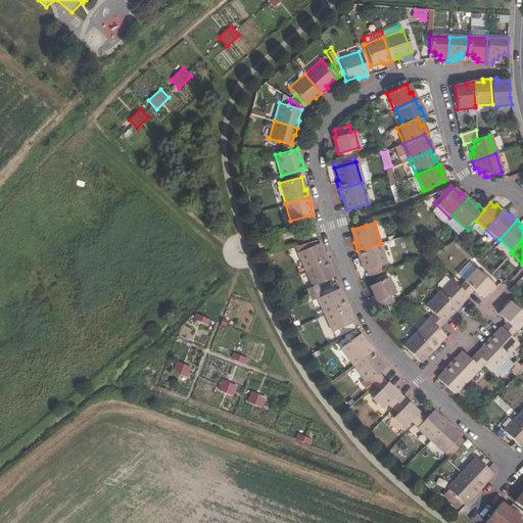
[(315,240),(295,245),(298,250),(316,243),(315,240)]
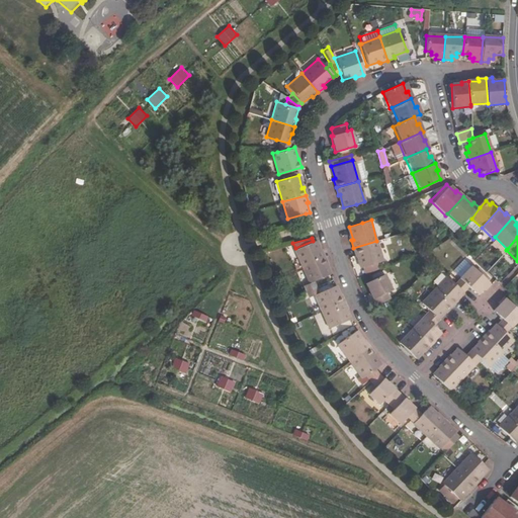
[(303,265),(325,256),(322,249),(321,249),(317,240),(314,241),(313,241),(295,248),(303,265)]
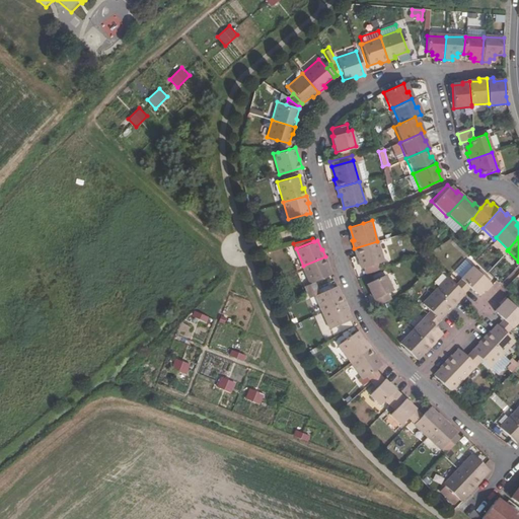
[(354,248),(356,255),(357,256),(358,256),(362,269),(378,265),(383,263),(377,241),(354,248)]
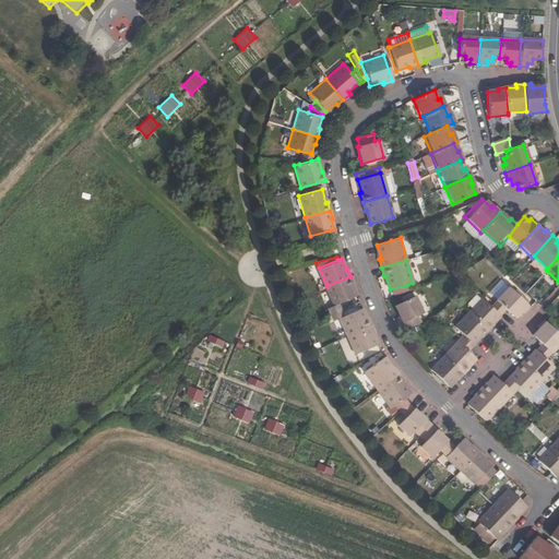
[(326,286),(334,304),(335,304),(357,294),(353,284),(354,283),(351,276),(326,286)]
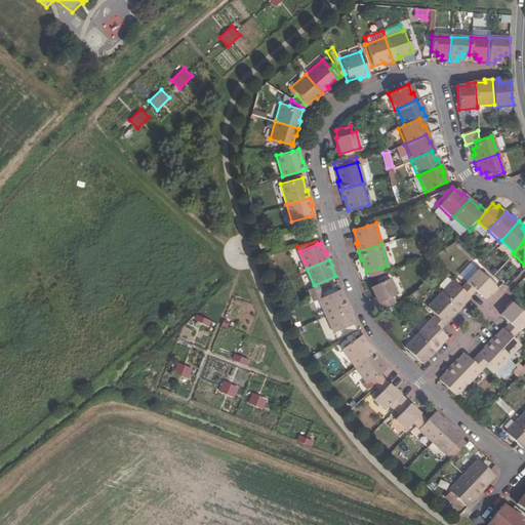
[(366,272),(368,279),(384,273),(382,268),(366,272)]
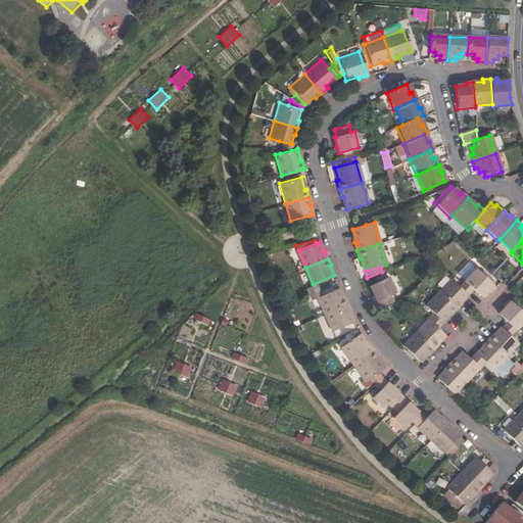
[(462,283),(472,292),(474,289),(483,297),(489,291),(490,292),(496,287),(476,268),(462,283)]
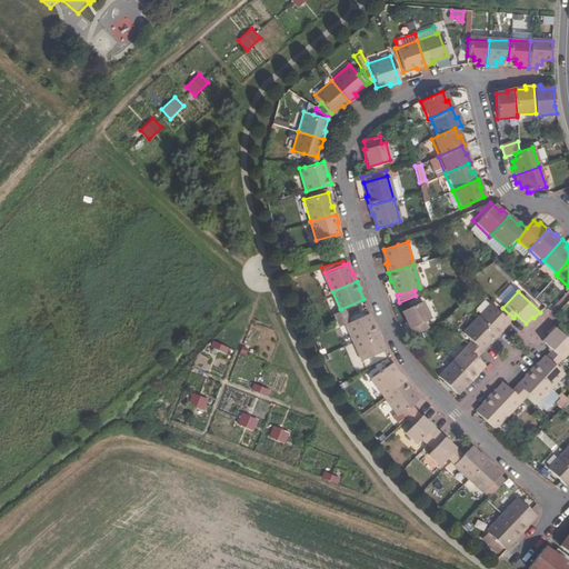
[(401,311),(413,336),(427,329),(428,328),(426,321),(431,319),(422,301),(401,311)]
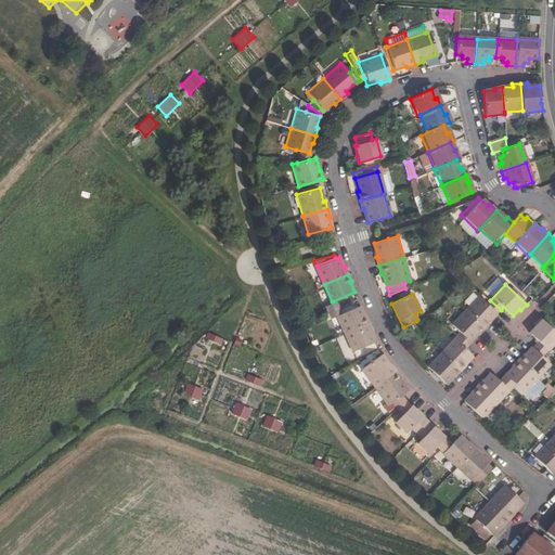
[(466,310),(486,328),(491,323),(490,322),(498,312),(479,296),(466,310)]
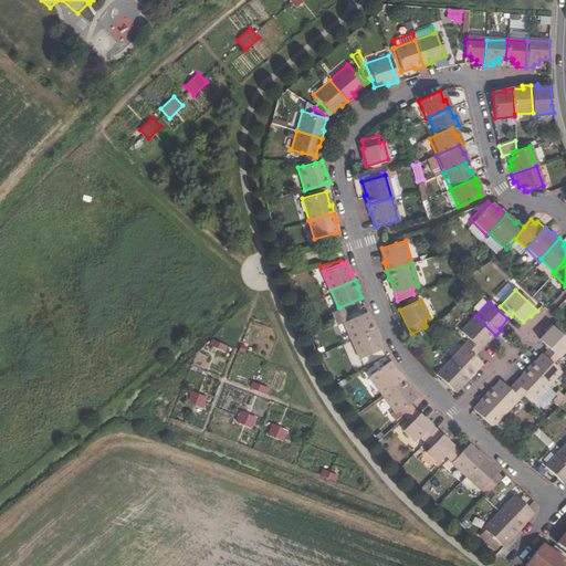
[(328,312),(332,317),(343,313),(339,307),(338,307),(328,312)]
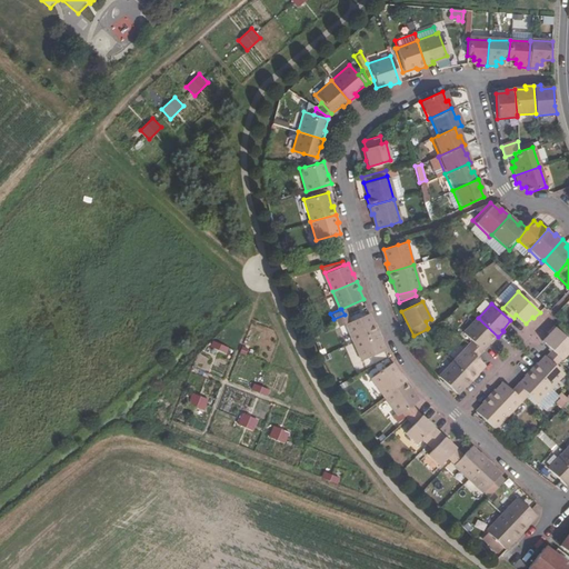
[(346,322),(353,340),(379,330),(376,322),(373,323),(368,312),(347,321),(346,322)]
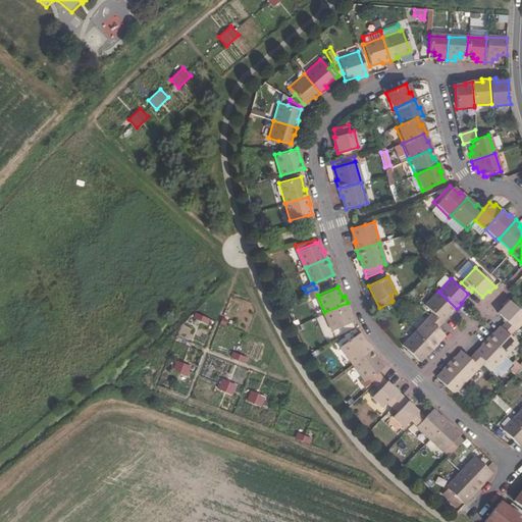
[(309,299),(317,296),(318,295),(316,289),(306,293),(309,299)]
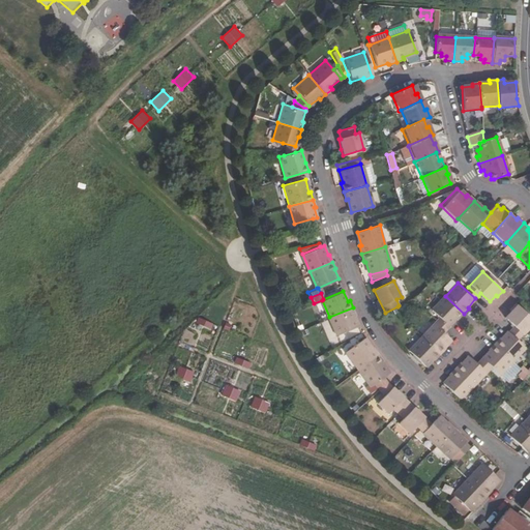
[(437,314),(449,325),(457,318),(458,320),(464,314),(445,296),(432,310),(437,314)]
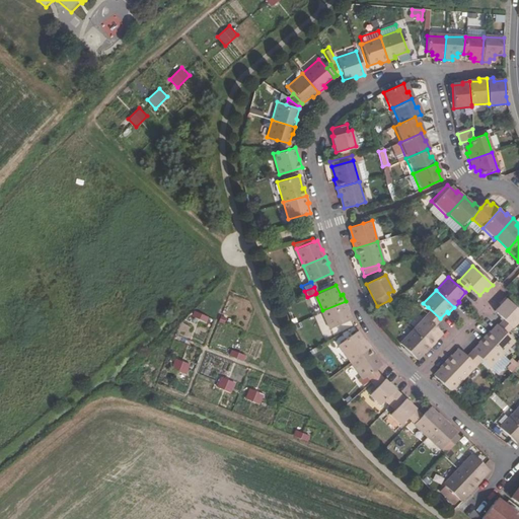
[(518,321),(518,309),(506,297),(500,303),(501,304),(495,311),(503,319),(511,326),(513,327),(518,321)]
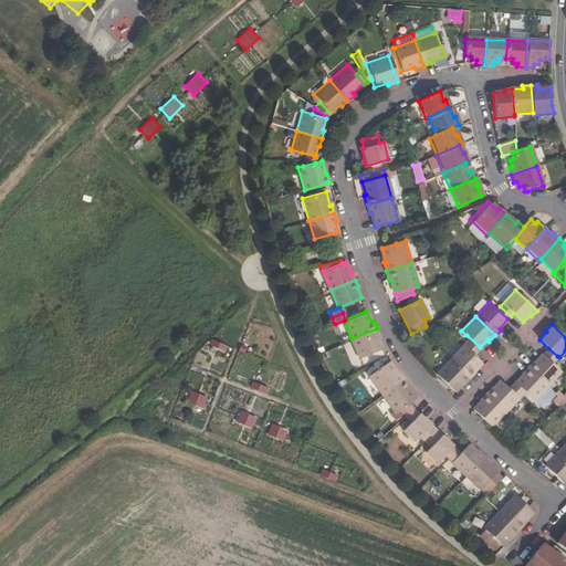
[(377,328),(352,338),(359,356),(383,347),(378,337),(380,336),(377,328)]
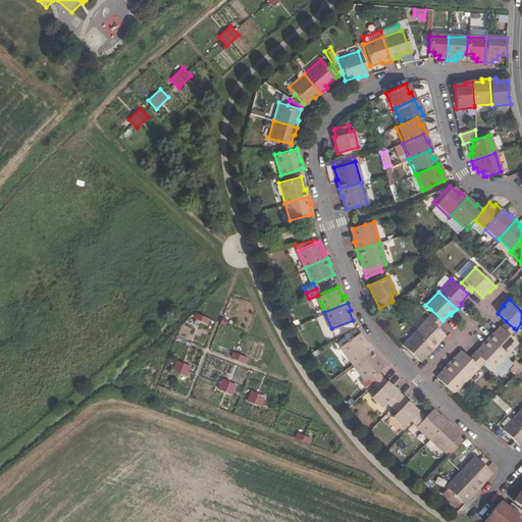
[(428,312),(440,323),(442,320),(430,309),(428,312)]
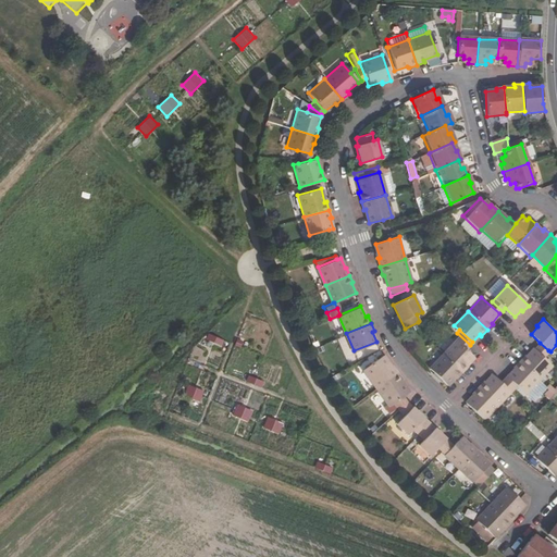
[(458,341),(467,348),(470,345),(457,333),(453,337),(458,341)]
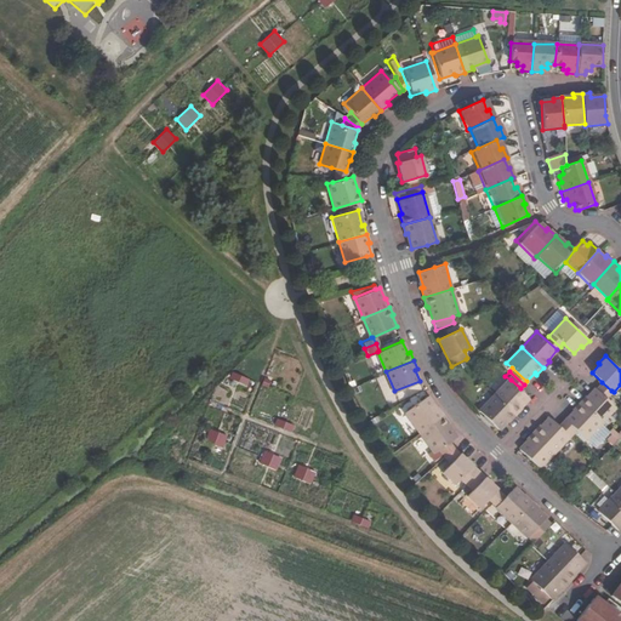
[(249,385),(251,379),(232,372),(229,380),(249,385)]
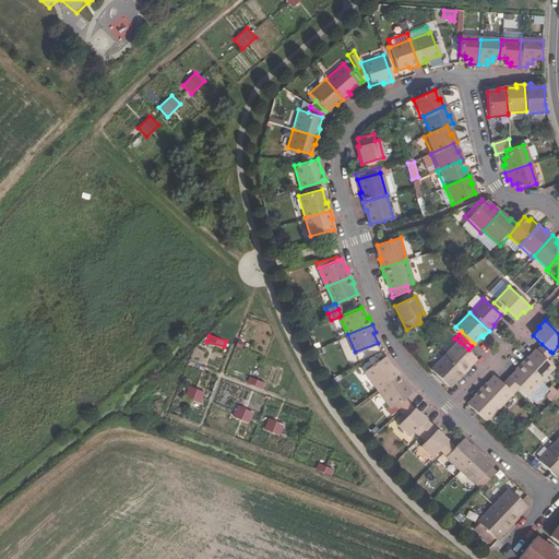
[(445,355),(465,373),(471,368),(470,367),(477,358),(468,349),(460,342),(445,355)]
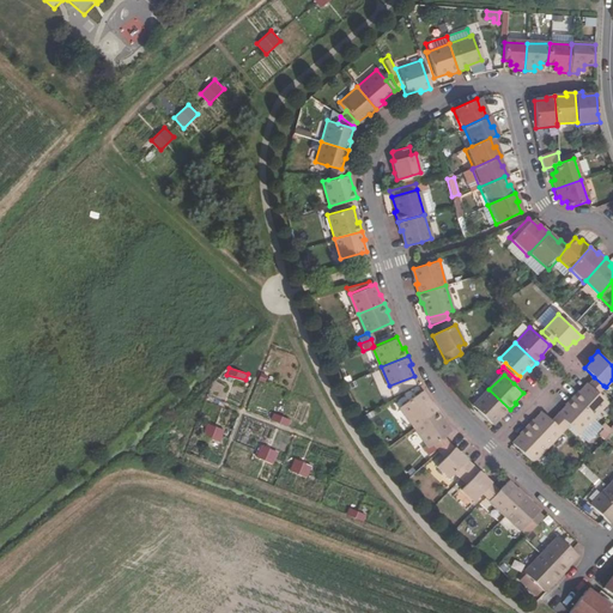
[(604,386),(594,377),(592,380),(601,389),(604,386)]
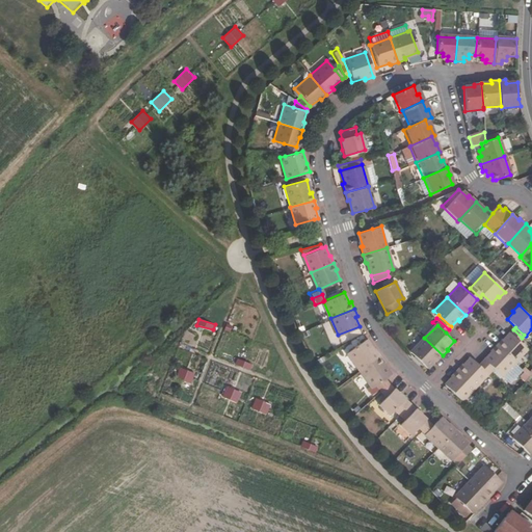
[(522,338),(513,329),(509,334),(519,341),(522,338)]
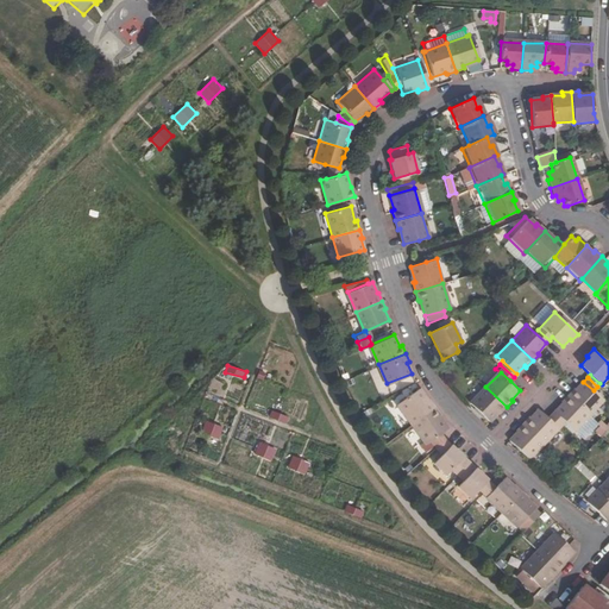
[(569,395),(589,414),(602,399),(594,390),(583,382),(576,390),(575,389),(569,395)]
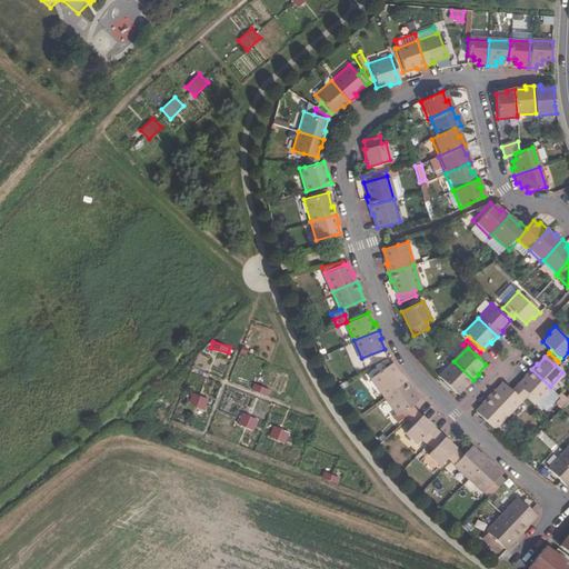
[(371,376),(385,395),(406,379),(401,373),(400,375),(391,361),(371,376)]
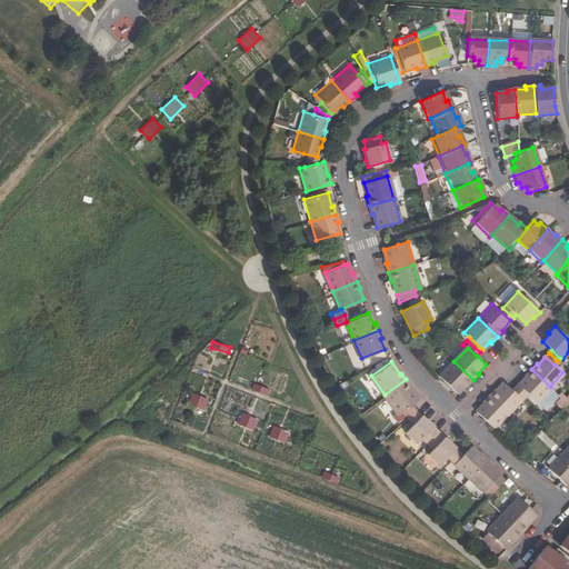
[(440,377),(459,393),(466,386),(467,387),(473,380),(453,361),(440,377)]
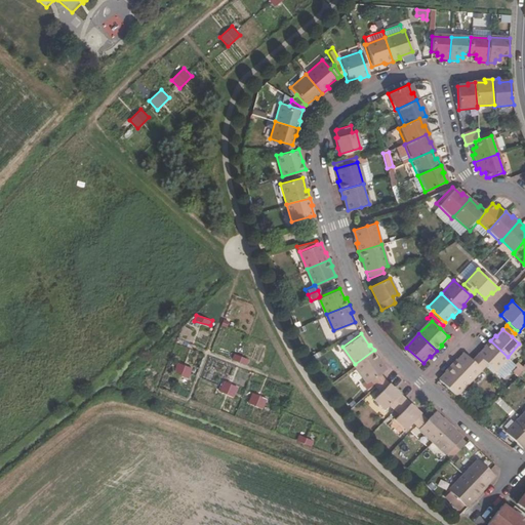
[(494,371),(508,357),(490,340),(484,347),(485,348),(477,356),(485,363),(494,371)]
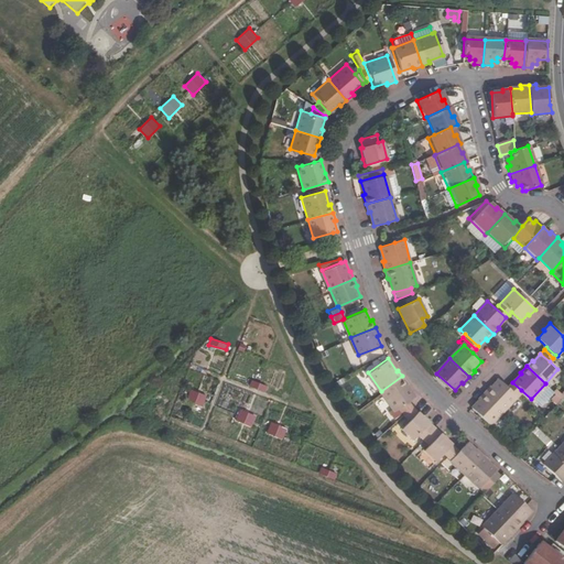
[(402,376),(381,391),(396,410),(409,401),(415,397),(407,384),(409,383),(402,376)]
